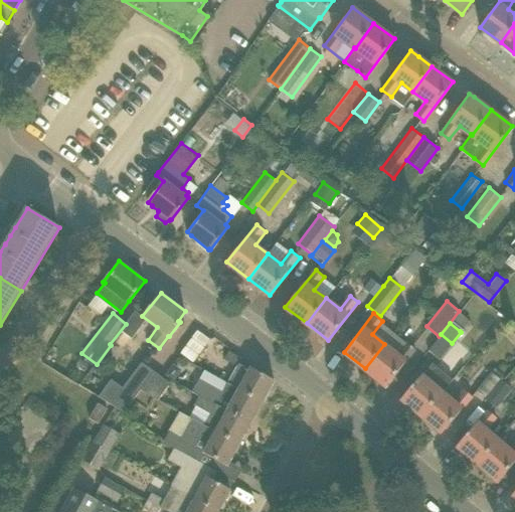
[(190,335),(178,352),(190,361),(202,344),(190,335)]
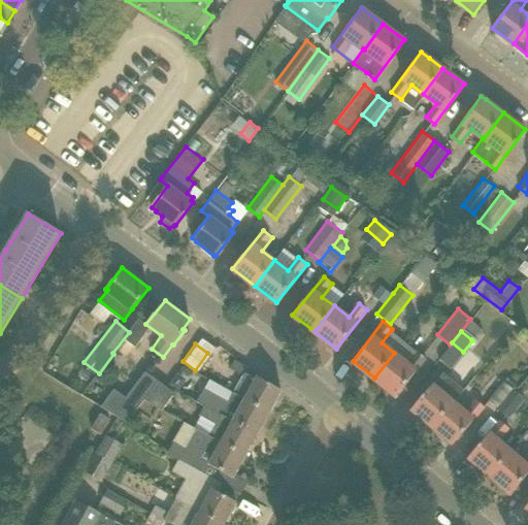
[(394,353),(374,378),(396,395),(427,356),(419,349),(407,363),(394,353)]
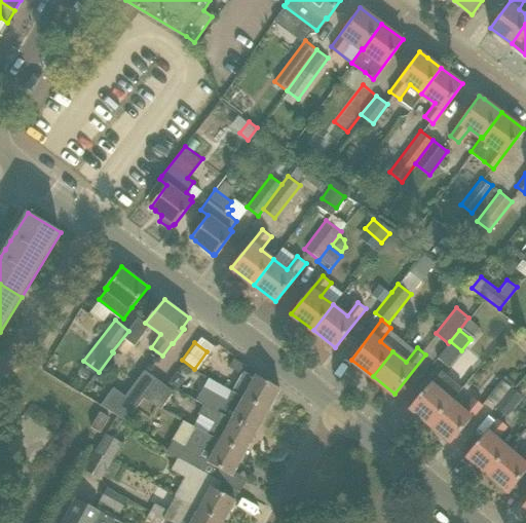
[(232,389),(268,409),(280,387),(256,374),(255,376),(245,370),(248,364),(233,357),(228,365),(241,373),(232,389)]
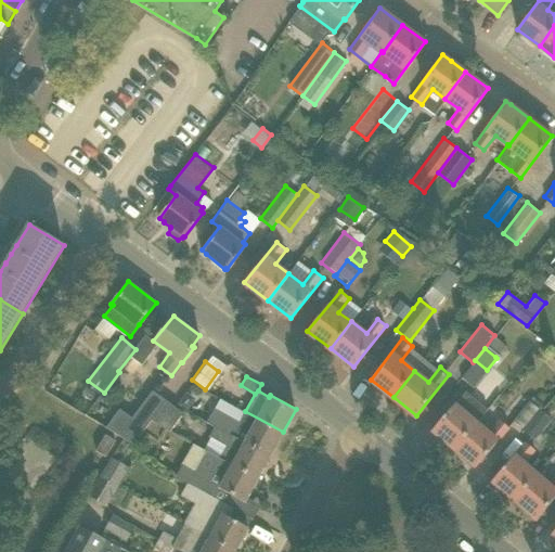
[(134,444),(152,420),(166,399),(165,399),(166,398),(153,388),(133,416),(119,407),(107,426),(134,444)]
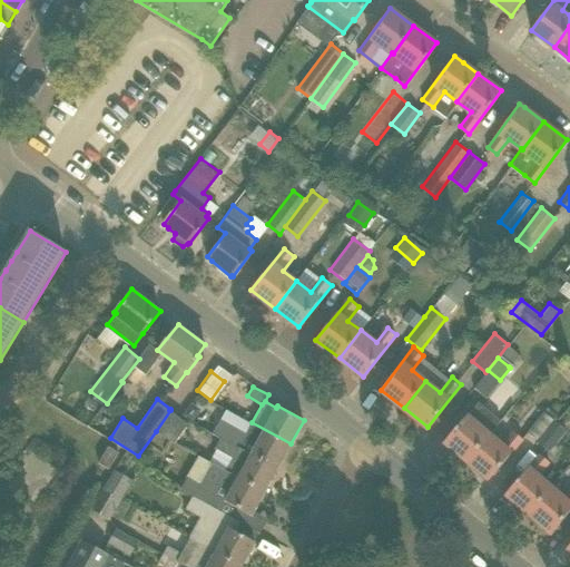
[(444,441),(467,460),(490,432),(501,419),(479,400),(444,441)]
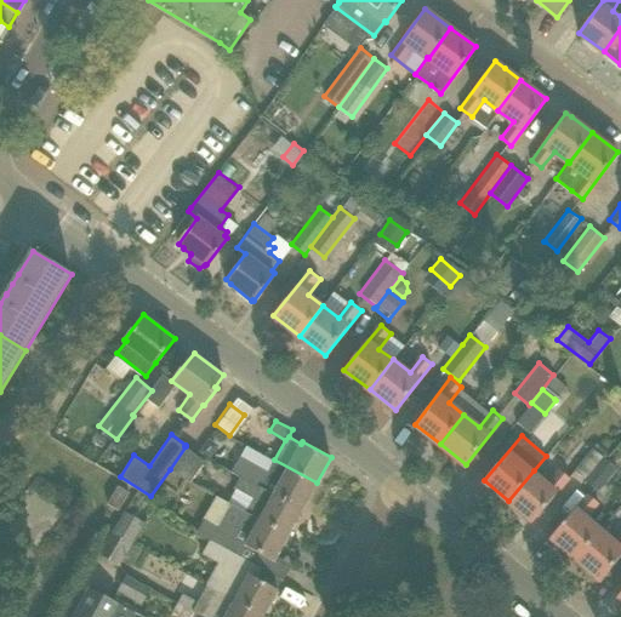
[(186,446),(170,469),(191,480),(205,461),(186,446)]
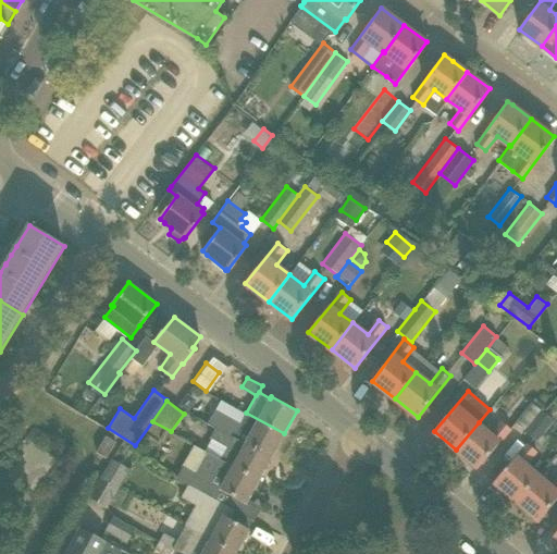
[(524,429),(540,411),(541,409),(531,401),(514,420),(524,429)]
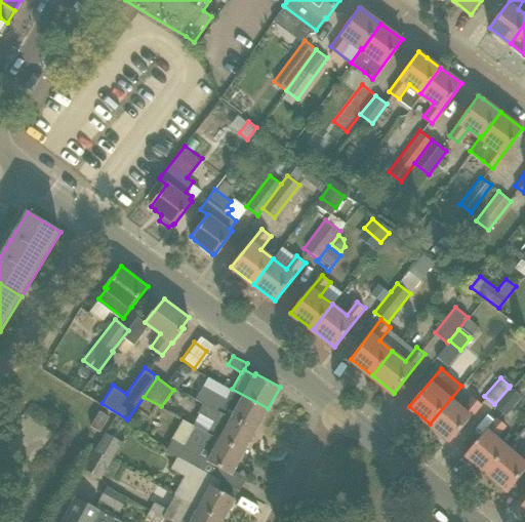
[(255,430),(268,408),(232,389),(232,390),(231,389),(226,398),(202,386),(196,398),(203,402),(255,430)]
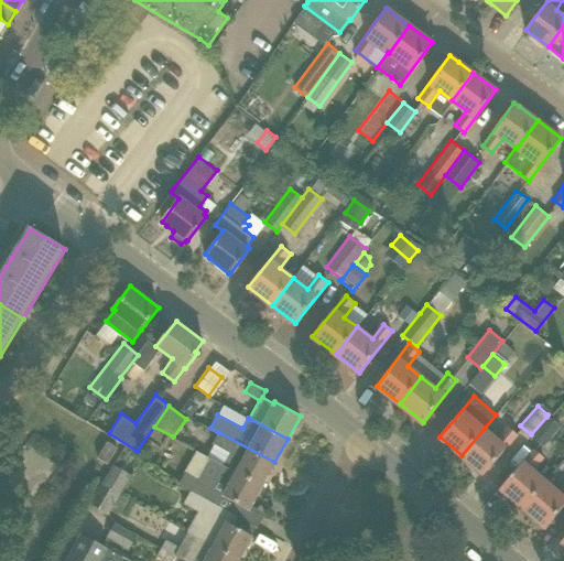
[(546,417),(531,434),(531,435),(543,445),(559,427),(546,417)]
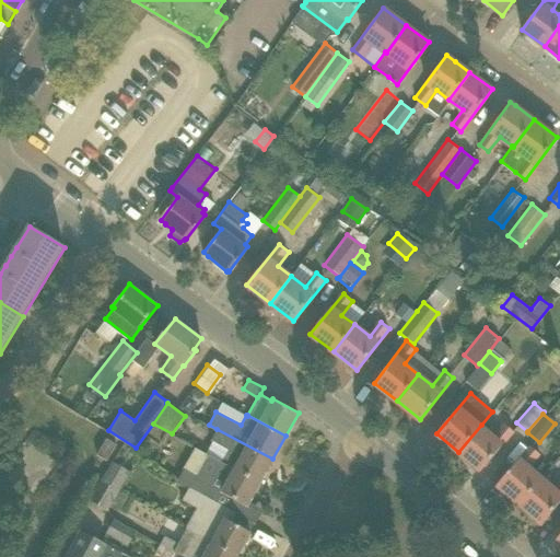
[(494,436),(481,425),(458,452),(480,470),(514,429),(505,422),(494,436)]
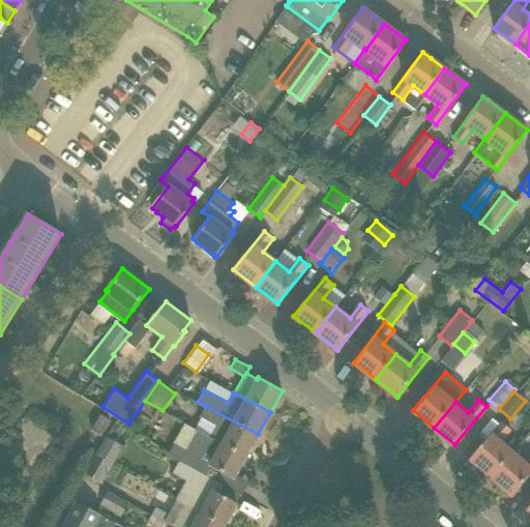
[(246,456),(258,434),(205,406),(200,415),(215,423),(209,435),(246,456)]
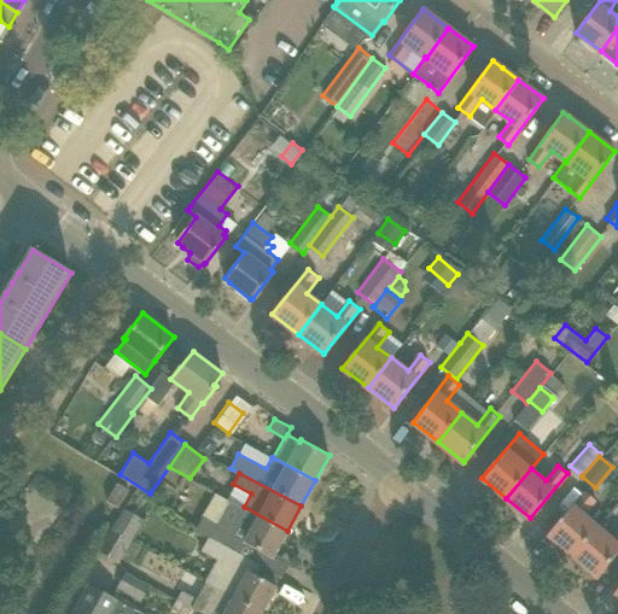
[(108,498),(118,504),(129,487),(118,480),(108,498)]
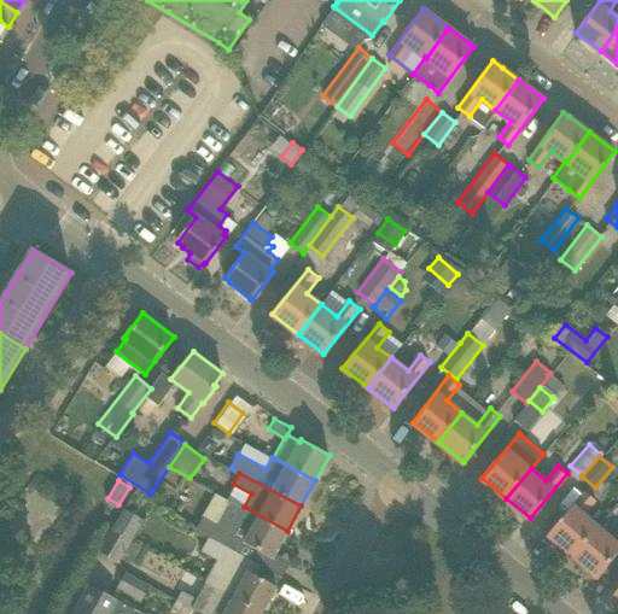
[(548,534),(572,555),(598,527),(583,514),(595,500),(586,490),(548,534)]
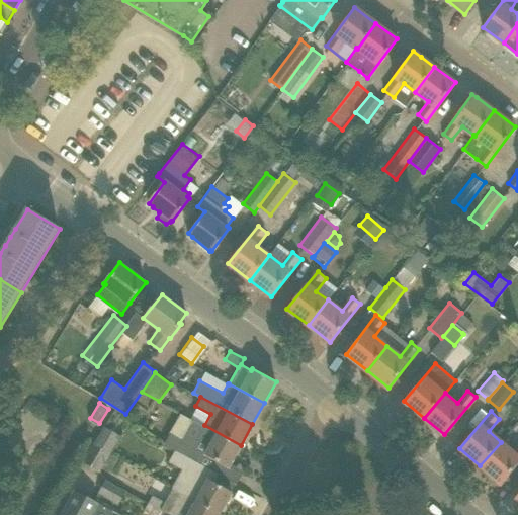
[(229,467),(241,445),(204,425),(203,426),(180,413),(164,443),(175,449),(219,473),(224,463),(229,467)]
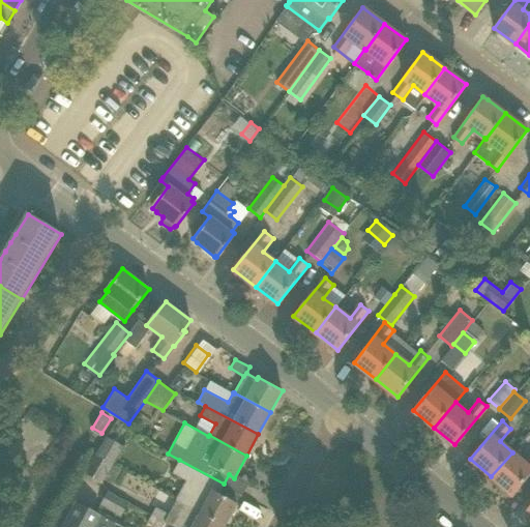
[(123,445),(106,436),(95,454),(113,464),(123,445)]
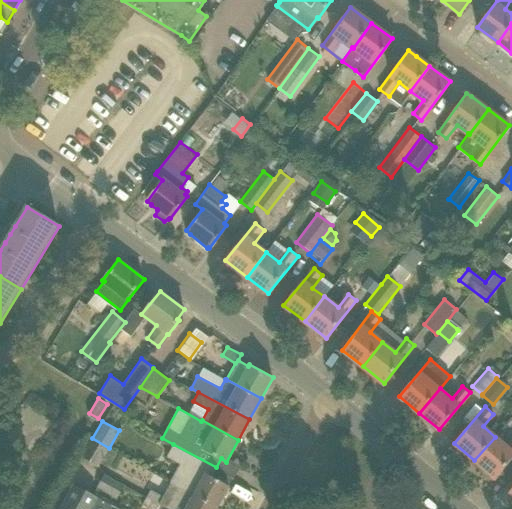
[(474,460),(495,478),(511,458),(511,441),(507,447),(495,437),(474,460)]
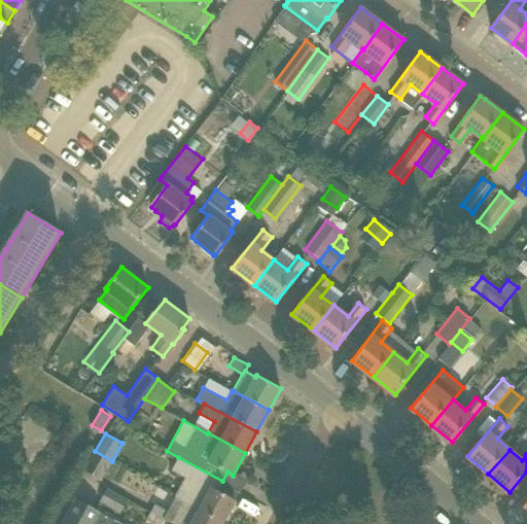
[(120,466),(112,461),(95,451),(85,468),(101,480),(103,475),(112,481),(120,466)]
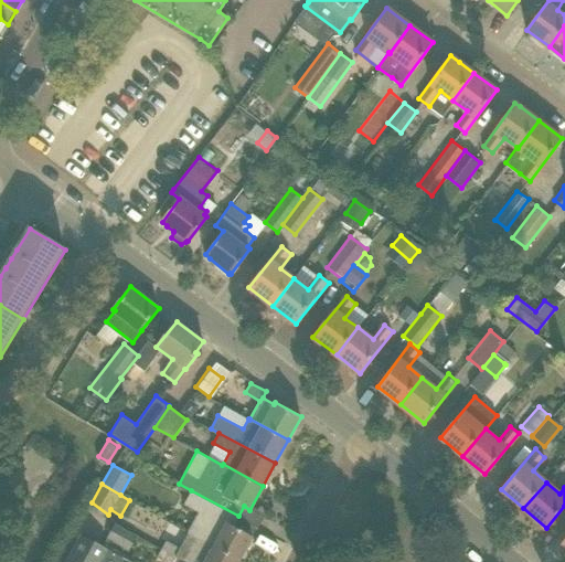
[(199,537),(240,560),(253,536),(233,526),(238,516),(191,490),(183,502),(198,511),(187,531),(188,531),(189,530),(199,537)]
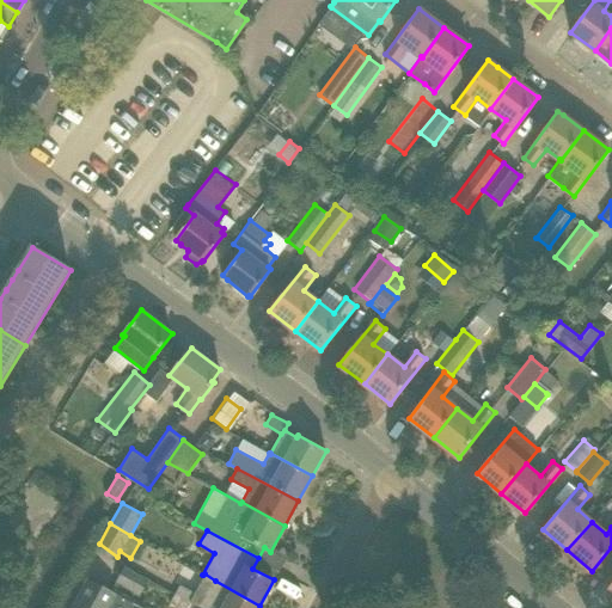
[(124,564),(115,582),(139,595),(148,578),(124,564)]
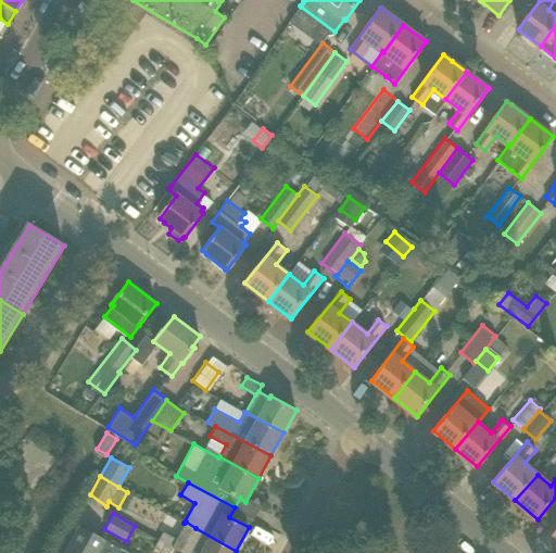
[(65,552),(103,552),(110,542),(79,526),(64,552),(65,552)]
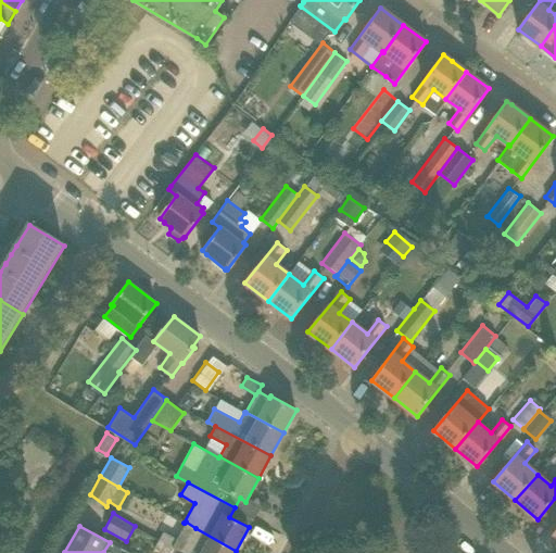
[(235,552),(236,551),(196,528),(184,551),(187,552),(235,552)]
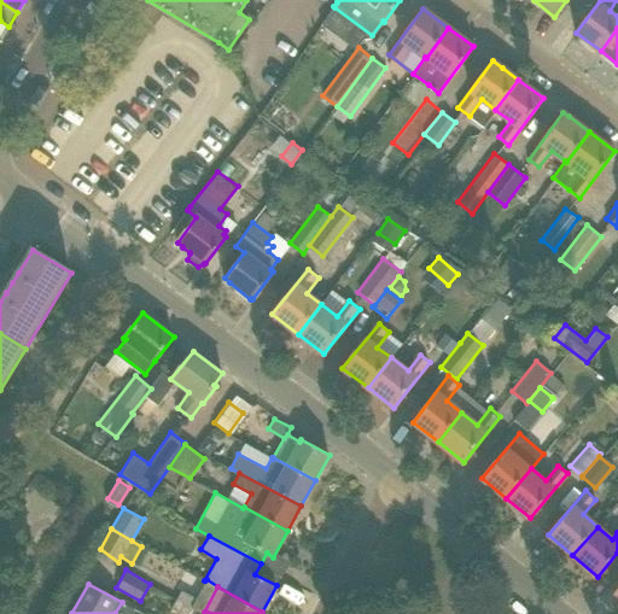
[(192,607),(197,597),(181,589),(176,598),(192,607)]
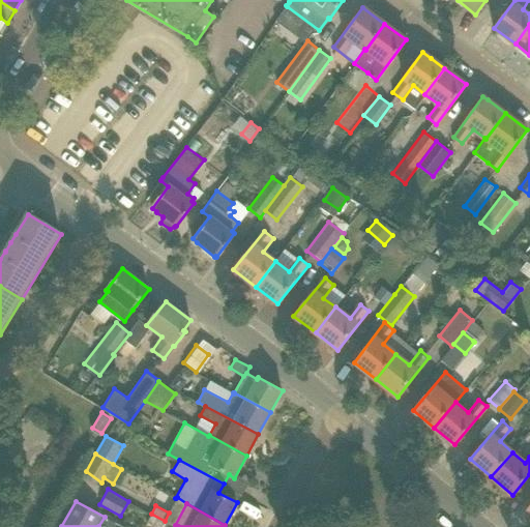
[(157,526),(159,526),(165,521),(151,514),(147,521),(157,526)]
